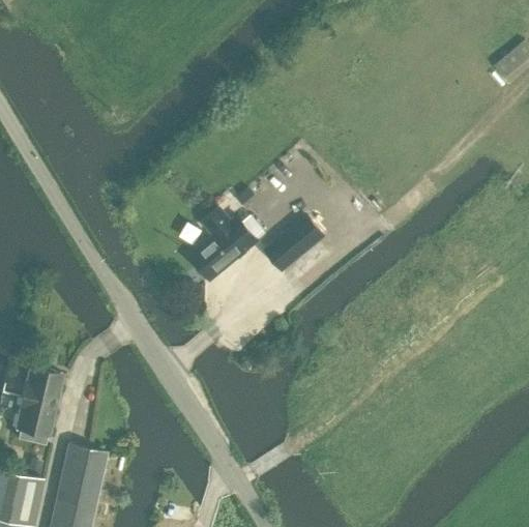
[(528,45),(527,42),(496,66),(504,78),(528,57),(528,45)]
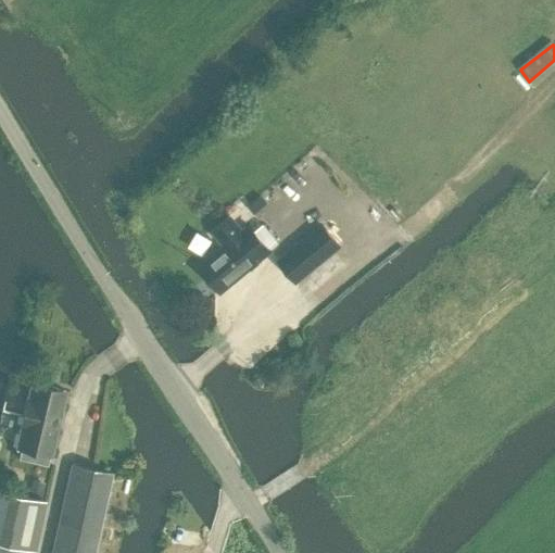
[(243,234),(232,222),(215,236),(226,248),(225,249),(247,274),(272,253),(250,228),(243,234)]
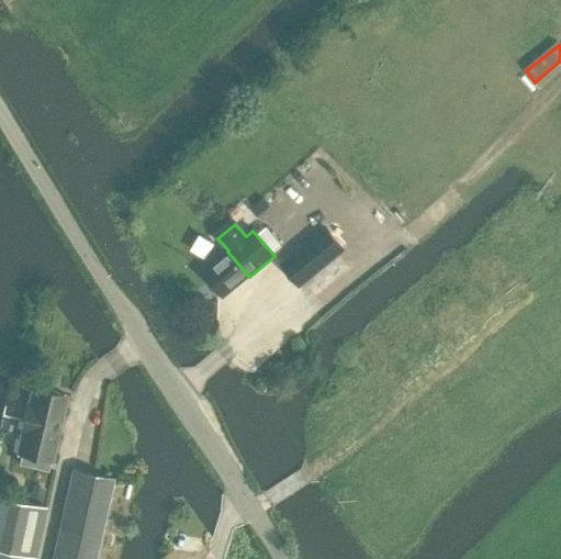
[(326,230),(299,253),(316,274),(344,250),(326,230)]
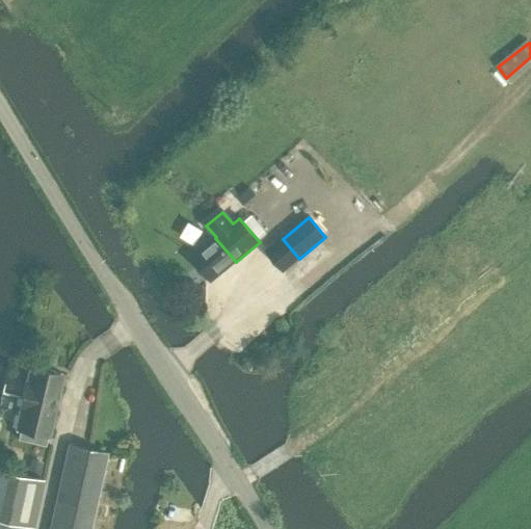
[(212,282),(236,262),(215,238),(192,258),(212,282)]
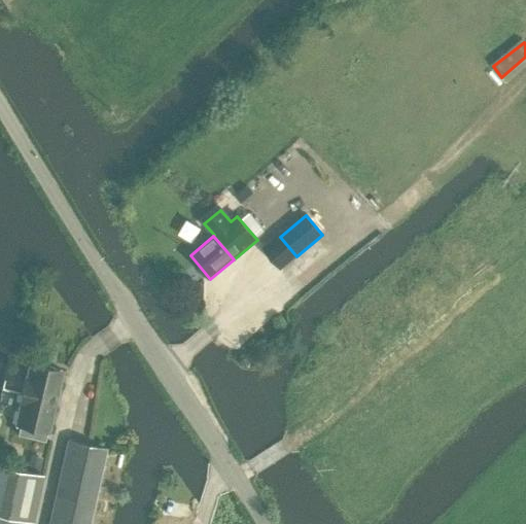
[(21,408),(15,426),(21,427),(19,438),(41,443),(43,432),(48,433),(63,373),(30,365),(27,380),(26,380),(20,407),(21,408)]
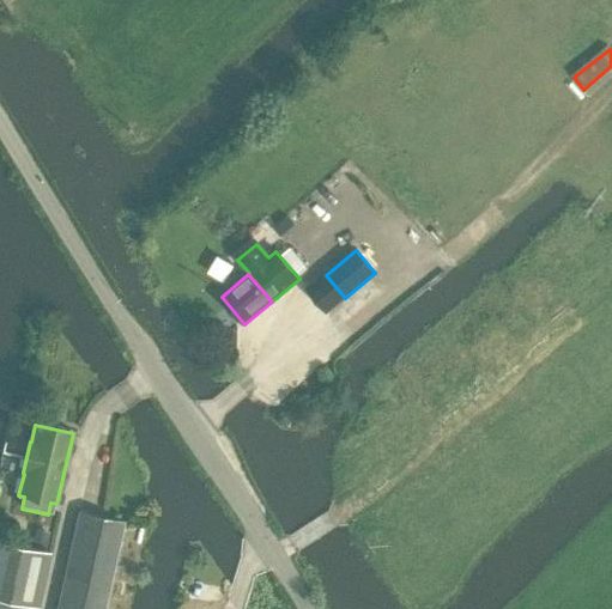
[(105,608),(125,525),(79,515),(58,608),(105,608)]
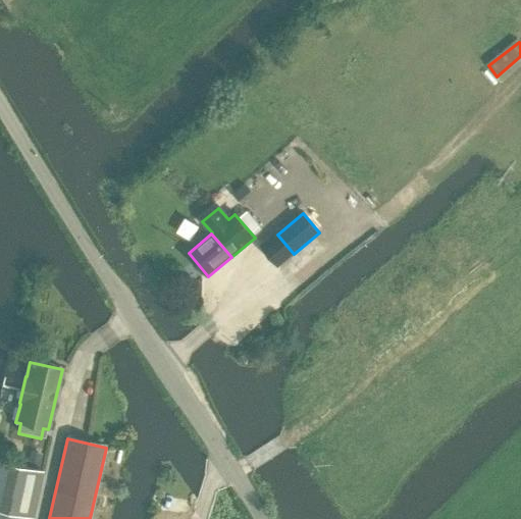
[(33,518),(43,473),(0,463),(0,518),(30,518),(30,517),(33,518)]
